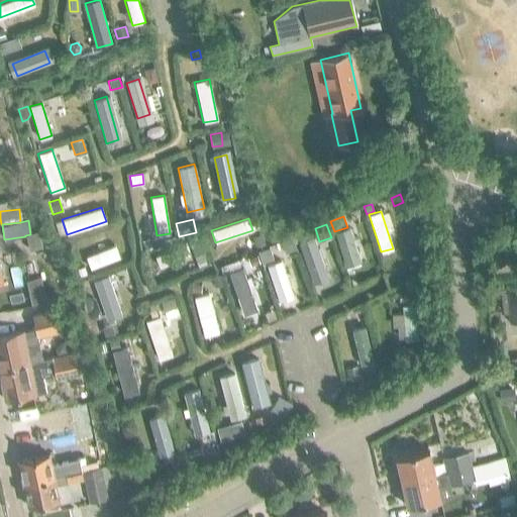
[(349,227),(337,231),(347,262),(358,257),(349,227)]
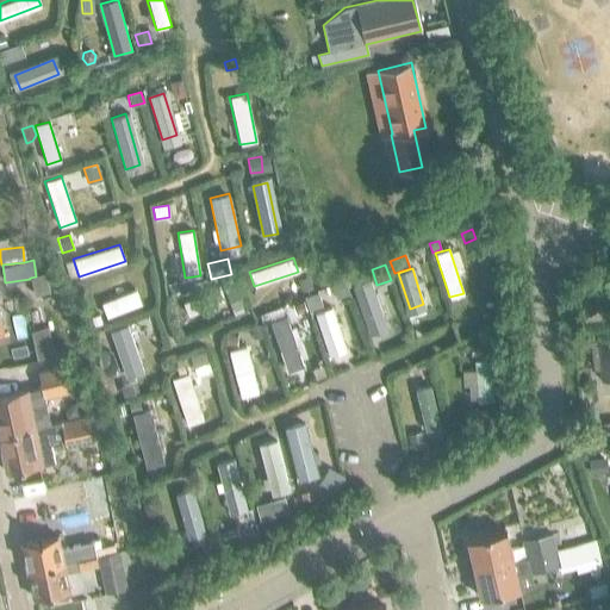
[(36,277),(30,278),(30,279),(33,296),(49,293),(45,274),(36,277)]
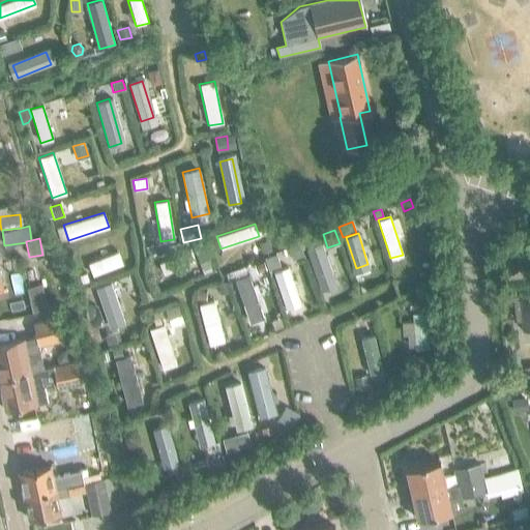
[(202,240),(193,244),(197,256),(206,252),(202,240)]
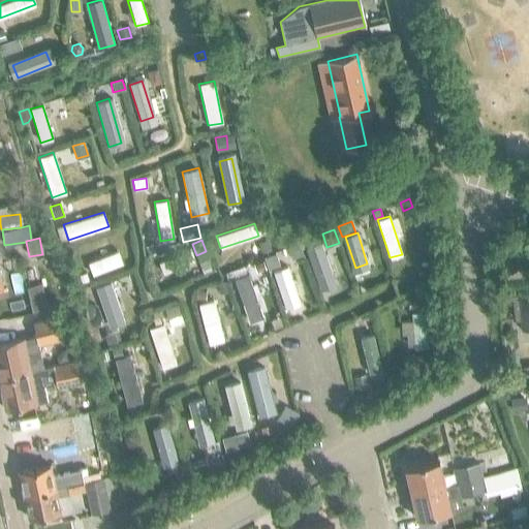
[(268,241),(258,244),(261,253),(271,249),(268,241)]
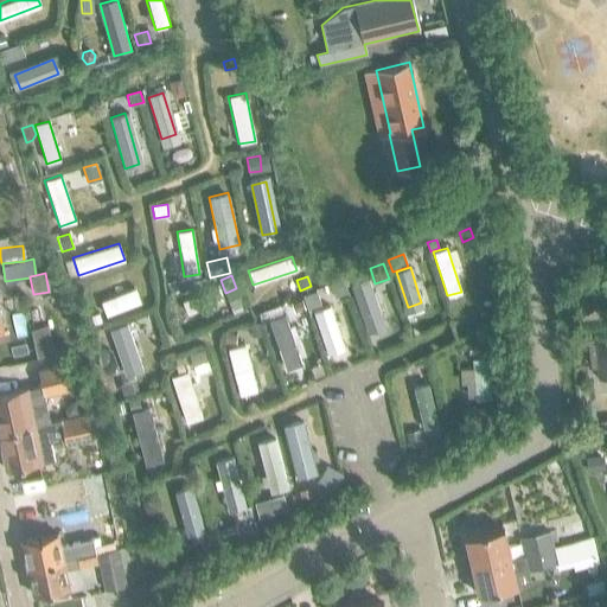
[(366,278),(352,282),(370,332),(383,327),(366,278)]
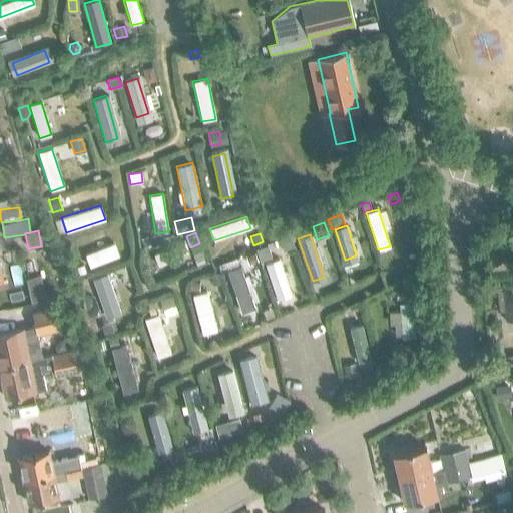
[(147,236),(140,238),(144,247),(151,244),(147,236)]
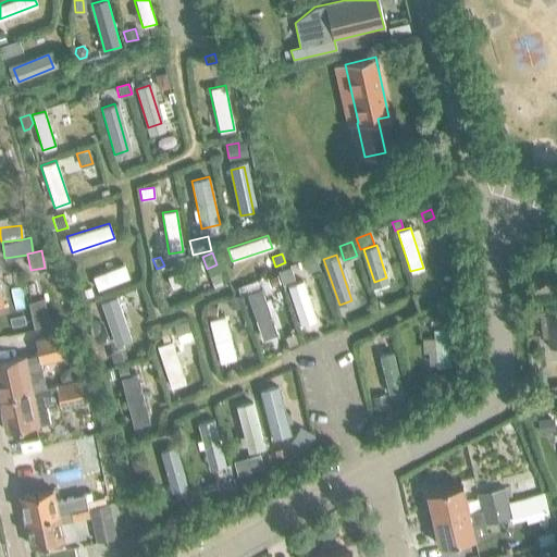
[(124,263),(91,276),(97,289),(128,276),(124,263)]
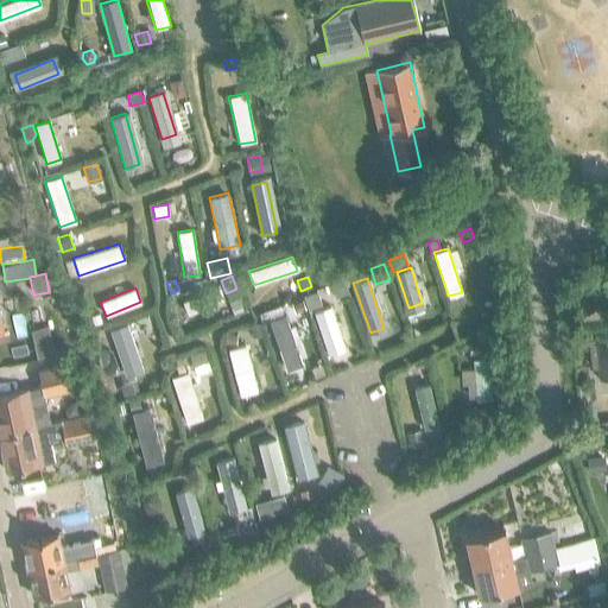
[(211,289),(182,302),(188,315),(203,308),(204,312),(214,308),(211,304),(217,302),(211,289)]
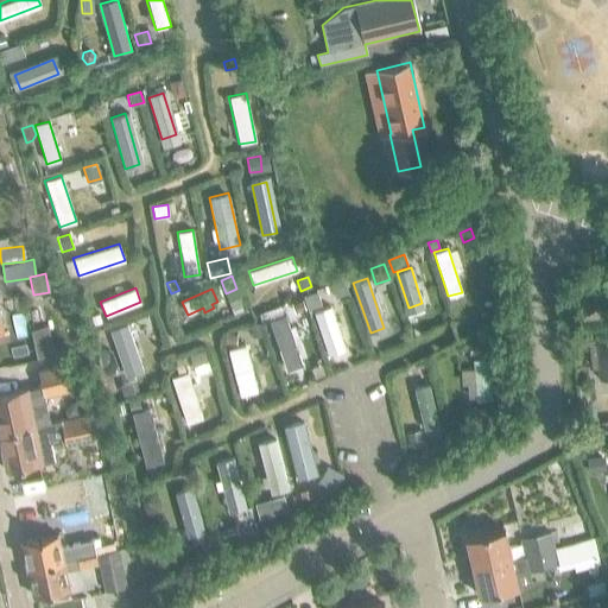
[(236,290),(227,295),(232,308),(242,303),(236,290)]
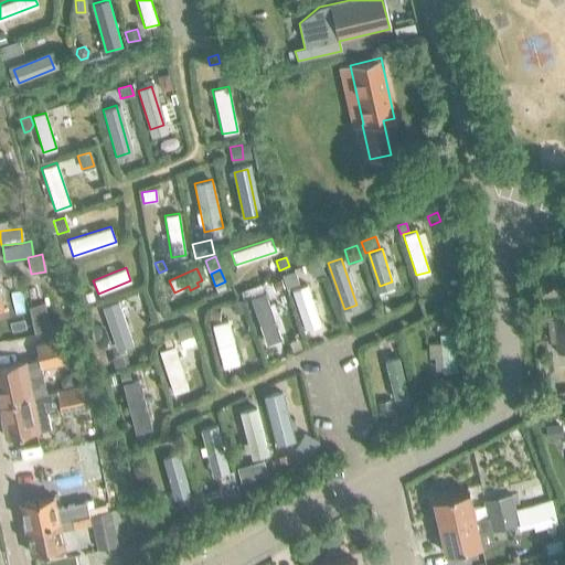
[(295,272),(281,276),(286,288),(298,284),(295,272)]
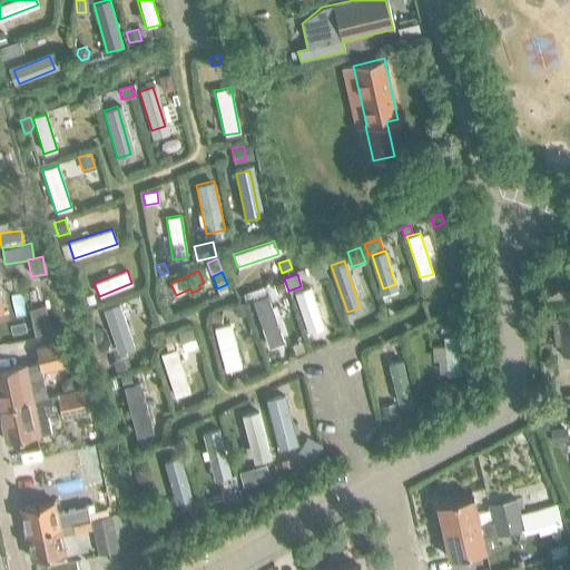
[(283,282),(274,285),(276,293),(286,290),(283,282)]
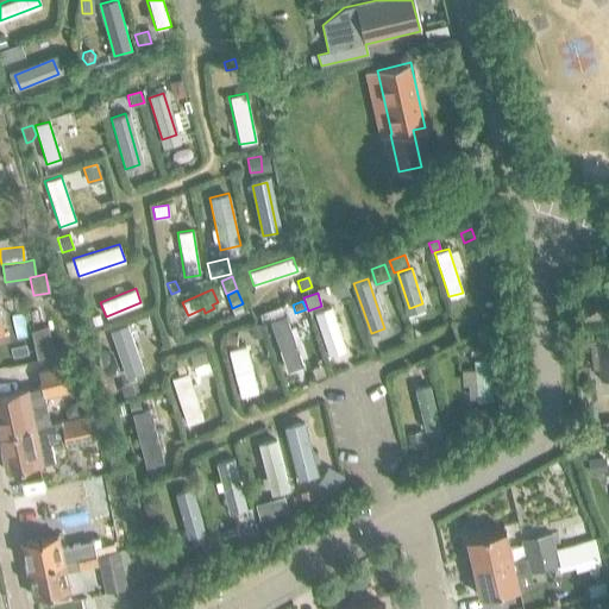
[(328,308),(314,313),(331,363),(345,358),(328,308)]
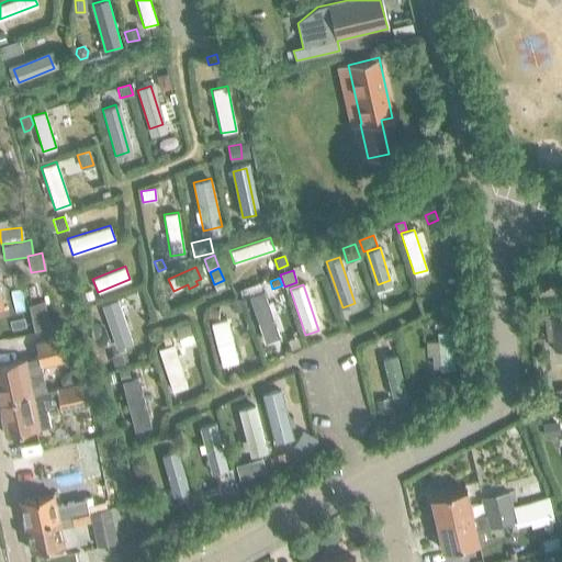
[(91,290),(85,292),(87,301),(94,299),(91,290)]
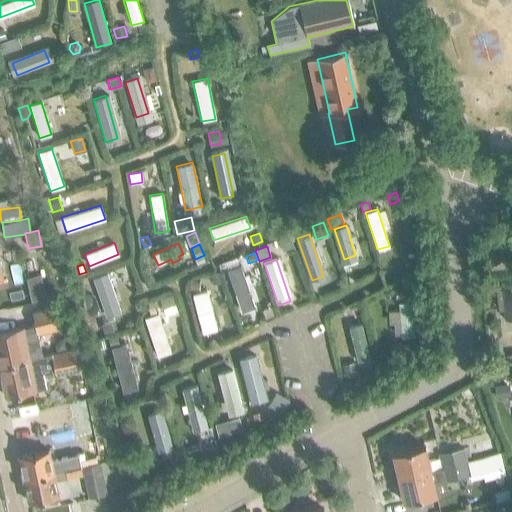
[(239,265),(226,270),(241,312),(254,307),(239,265)]
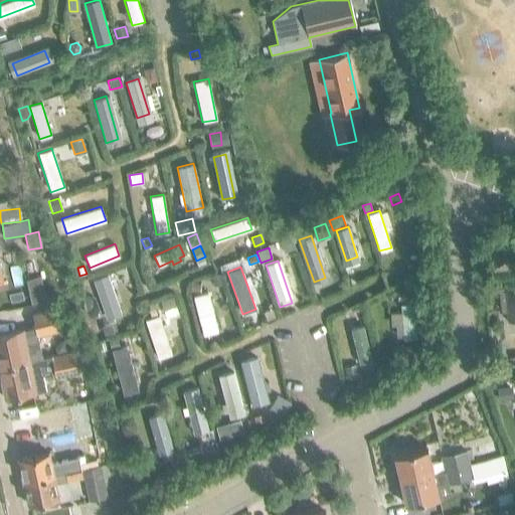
[(107,274),(92,280),(106,319),(121,313),(113,289),(117,287),(114,280),(110,282),(107,274)]
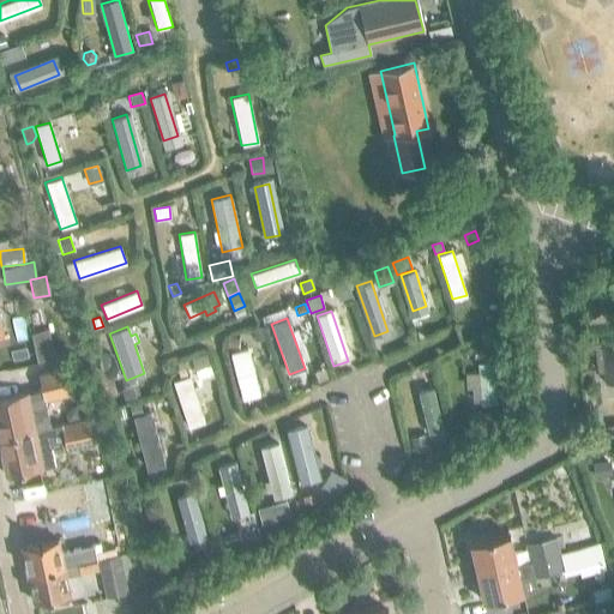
[(262,326),(252,329),(256,339),(265,337),(262,326)]
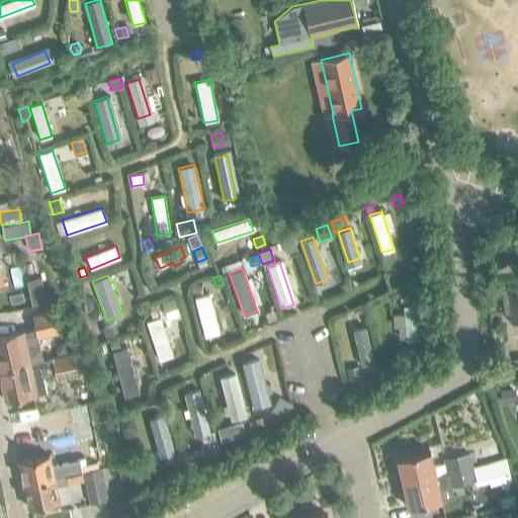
[(192,283),(191,292),(200,293),(200,284),(192,283)]
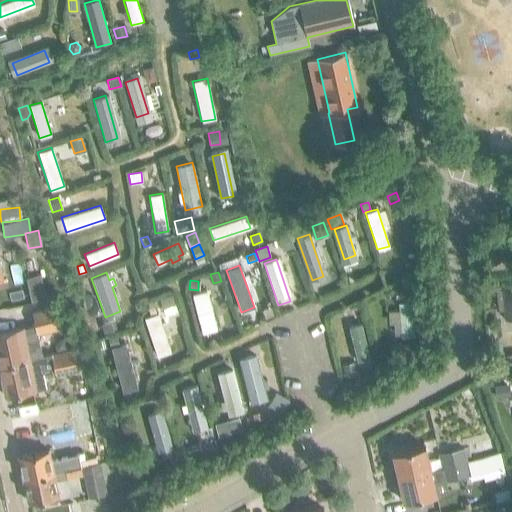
[(504,319),(511,317),(511,286),(495,288),(497,308),(503,307),(504,319)]
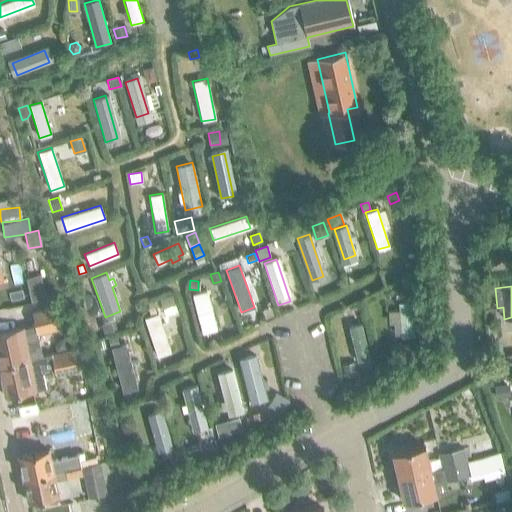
[(206,290),(191,294),(202,333),(216,329),(206,290)]
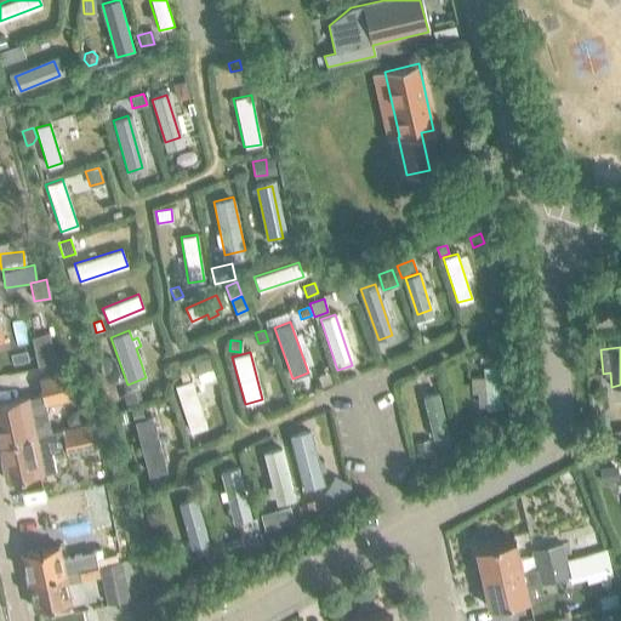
[(209,358),(194,363),(198,374),(211,369),(209,358)]
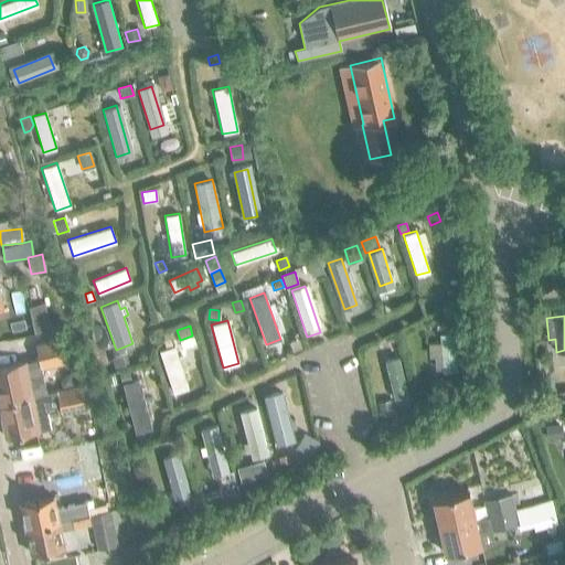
[(454,334),(439,334),(439,371),(454,371),(454,334)]
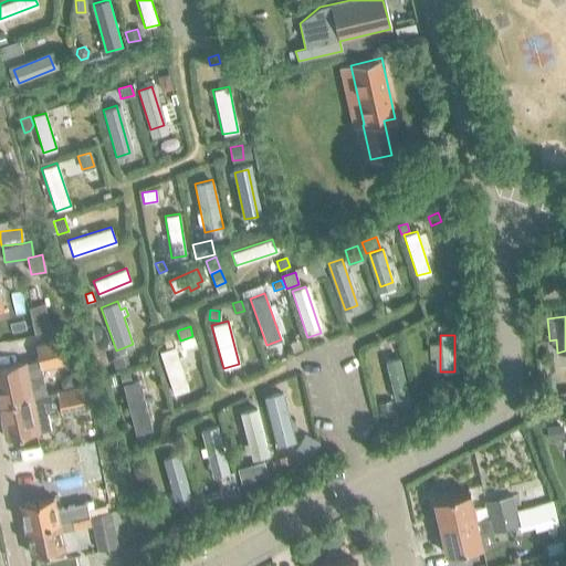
[(0,366),(0,402),(46,392),(41,368),(65,363),(60,339),(34,345),(38,359),(24,362),(0,366)]
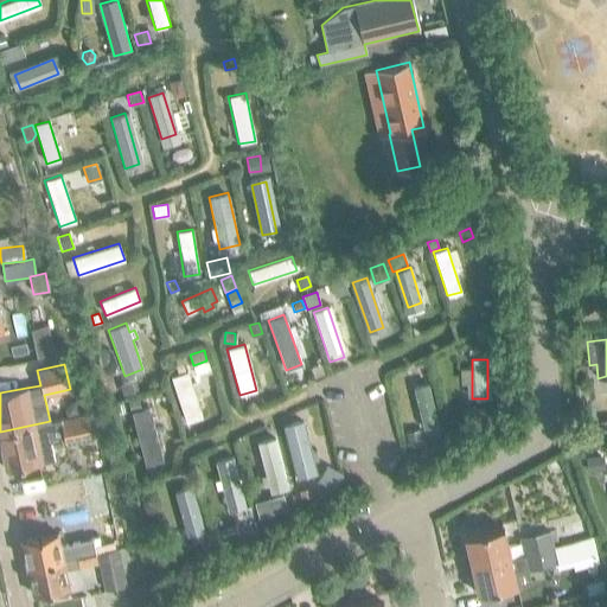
[(186,371),(170,376),(185,422),(202,416),(186,371)]
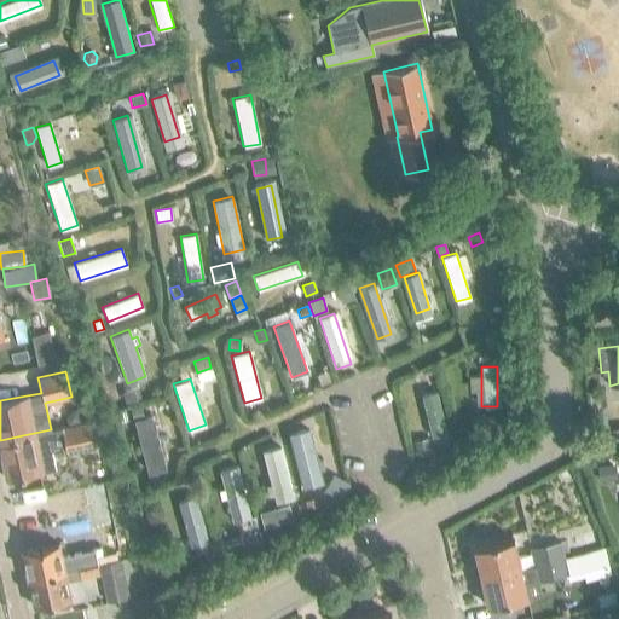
[(133,389),(122,393),(126,404),(137,400),(133,389)]
